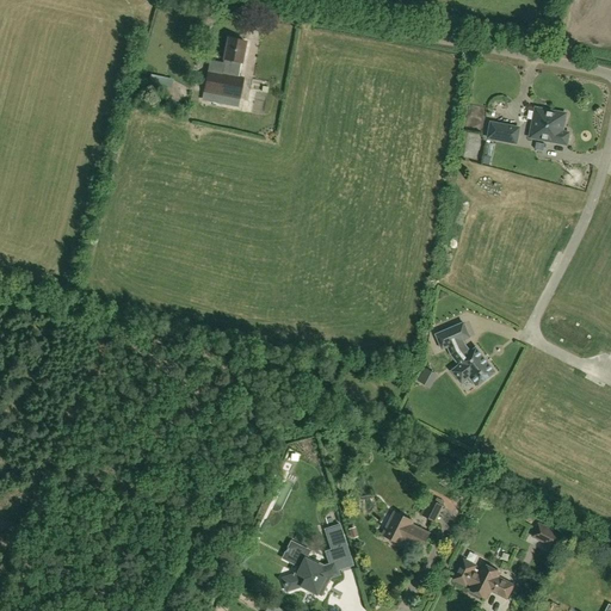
[(241,63),(246,42),(228,38),(224,60),(221,74),(208,72),(204,92),(239,98),(244,78),(238,78),(241,63)]
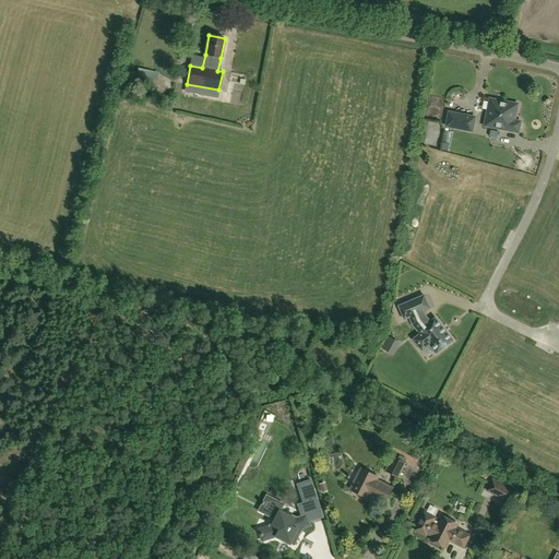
[(157,81),(158,73),(138,69),(137,76),(157,81)]
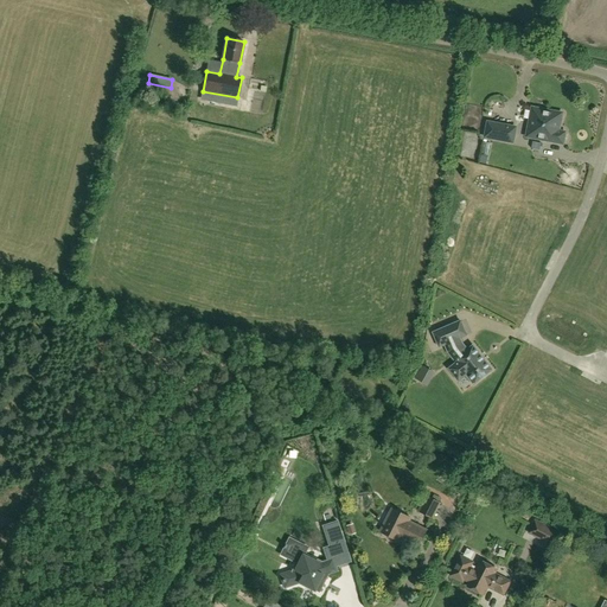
[(532,108),(526,138),(562,145),(564,144),(566,134),(564,133),(560,132),(562,115),(561,113),(545,110),(544,109),(540,108),(538,109),(532,108)]
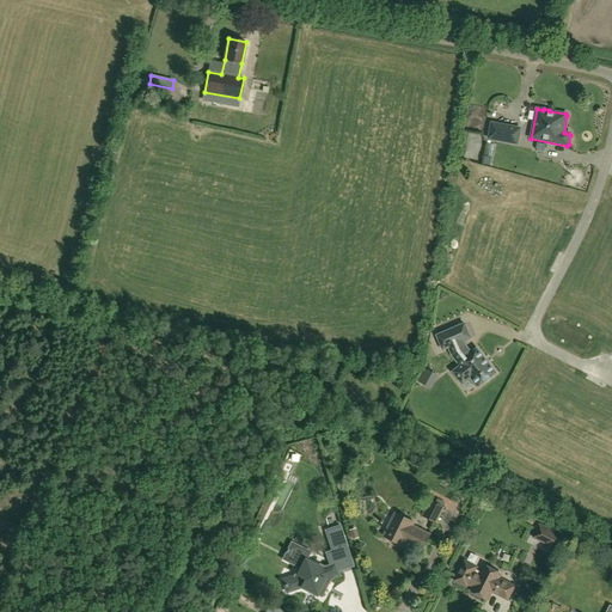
[(521,129),(491,123),(489,139),(519,145),(521,129)]
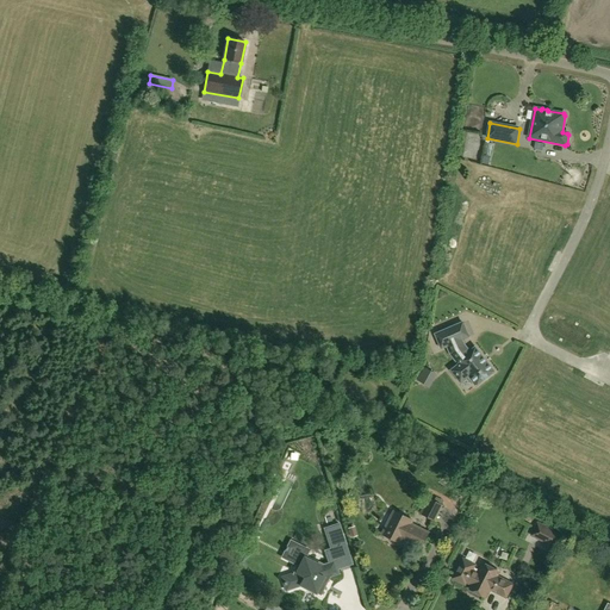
[(493,144),(486,143),(483,163),(490,165),(493,144)]
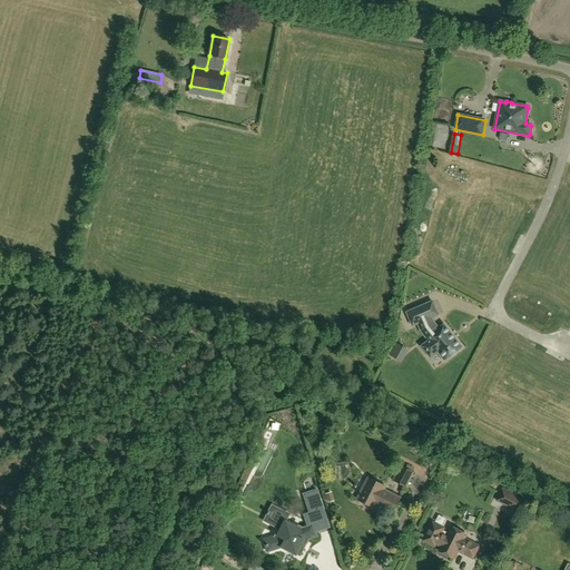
[(432,302),(424,305),(408,313),(406,313),(413,326),(418,324),(421,331),(429,341),(421,346),(430,357),(438,352),(444,361),(444,362),(462,347),(444,325),(439,330),(434,323),(432,317),(439,315),(432,302)]
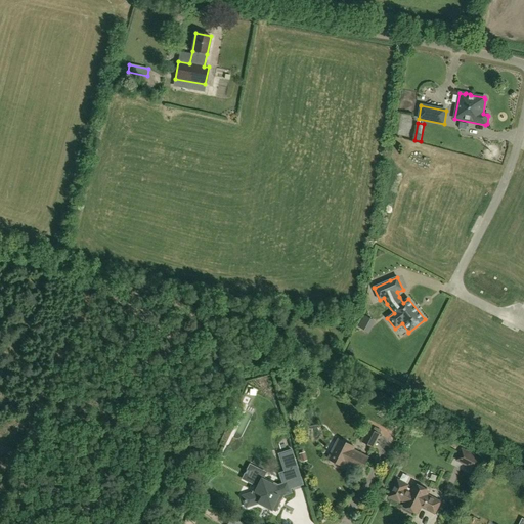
[(380,435),(368,429),(362,441),(374,447),(380,435)]
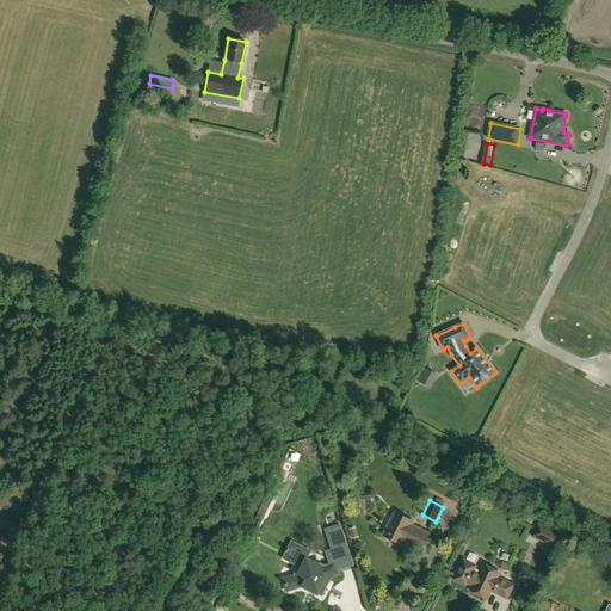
[(429,534),(412,525),(413,522),(395,513),(386,532),(403,541),(421,549),(429,534)]
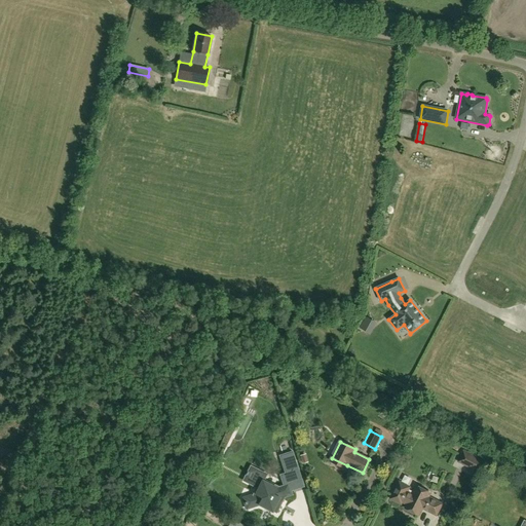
[(486,460),(464,449),(457,462),(470,468),(468,473),(478,477),(486,460)]
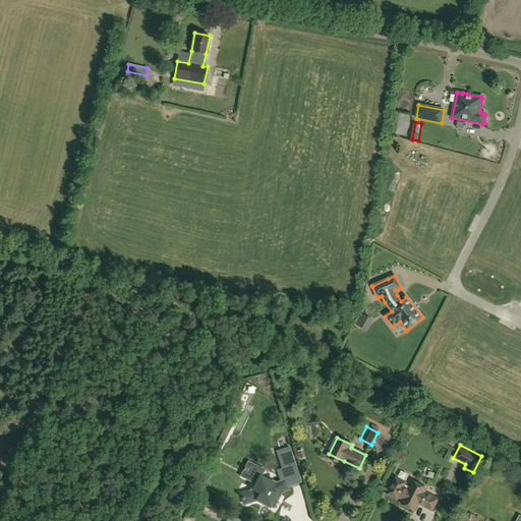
[(249,490),(240,494),(244,504),(256,500),(272,508),(280,493),(288,489),(287,484),(299,480),(300,480),(290,448),(278,452),(283,469),(278,471),(281,480),(276,482),(262,474),(264,470),(256,467),(255,466),(248,479),(254,482),(249,490)]
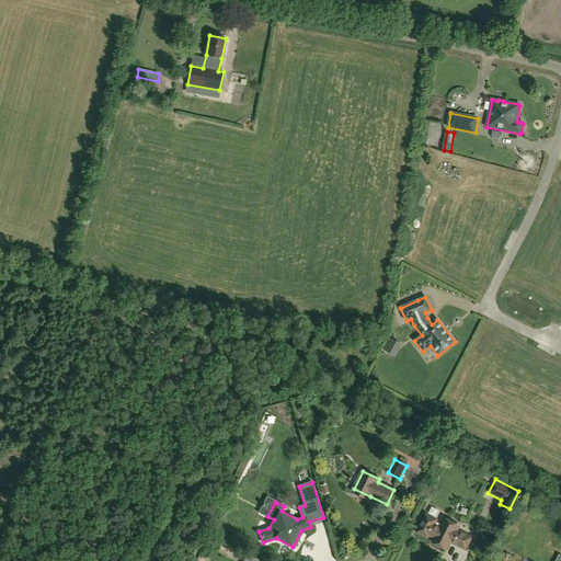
[(471,538),(457,530),(459,526),(445,519),(442,525),(436,522),(437,519),(426,514),(418,531),(427,537),(428,535),(435,538),(433,542),(447,549),(450,542),(466,550),(471,538)]
